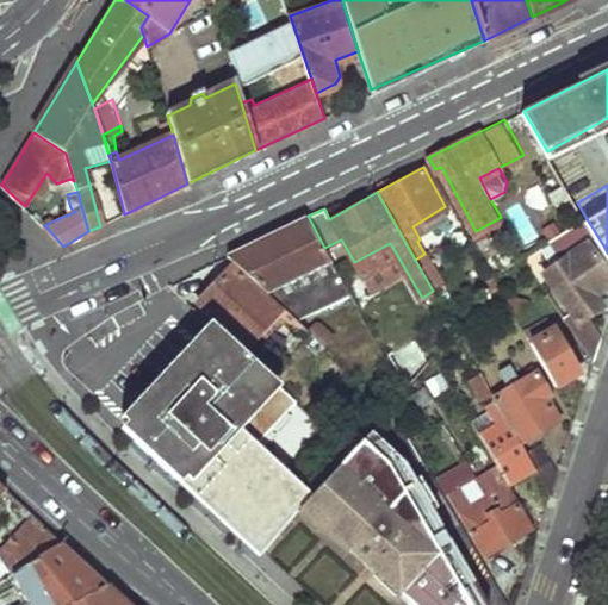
[(49,212),(41,222),(44,225),(56,219),(49,212)]
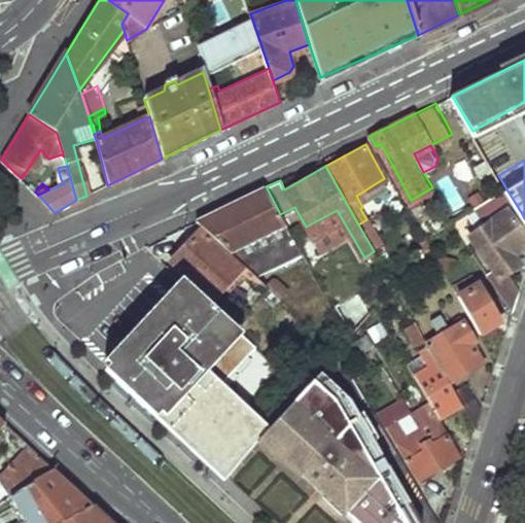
[(196,220),(253,277),(301,252),(280,214),(266,186),(231,204),(196,220)]
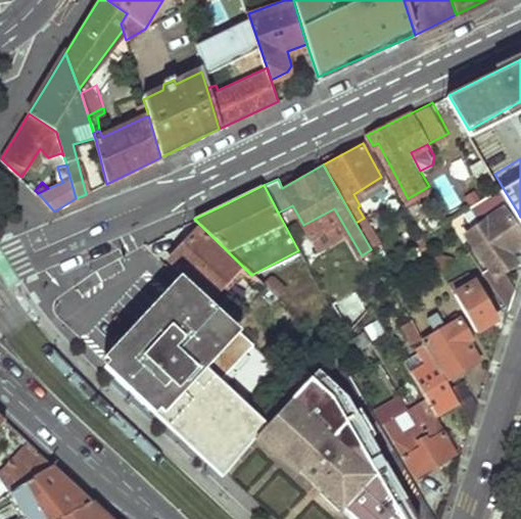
[(502,186),(476,200),(489,225),(478,231),(476,227),(470,230),(498,276),(492,279),(511,309),(518,288),(508,271),(520,263),(520,260),(515,250),(520,246),(520,229),(512,214),(517,210),(502,186)]
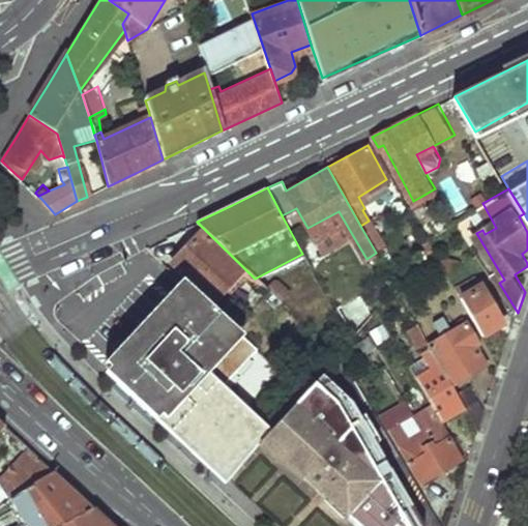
[(413,201),(409,203),(419,221),(433,213),(422,196),(413,201)]
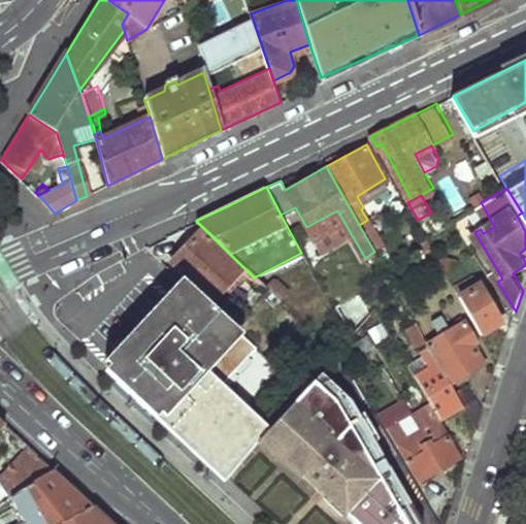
[(337,210),(306,227),(321,252),(352,235),(337,210)]
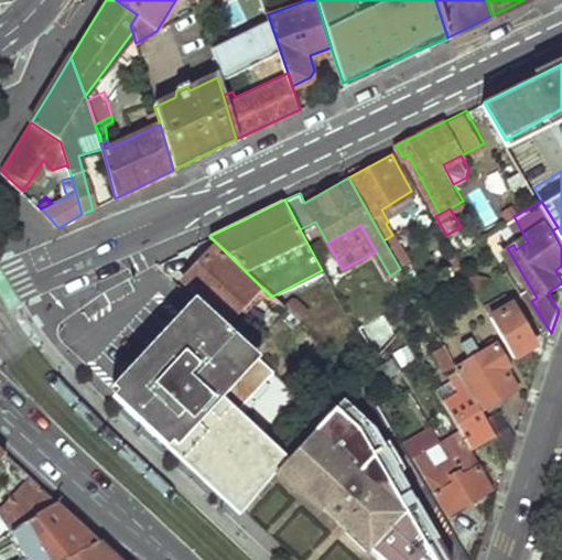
[(213,247),(186,275),(235,320),(260,292),(213,247)]
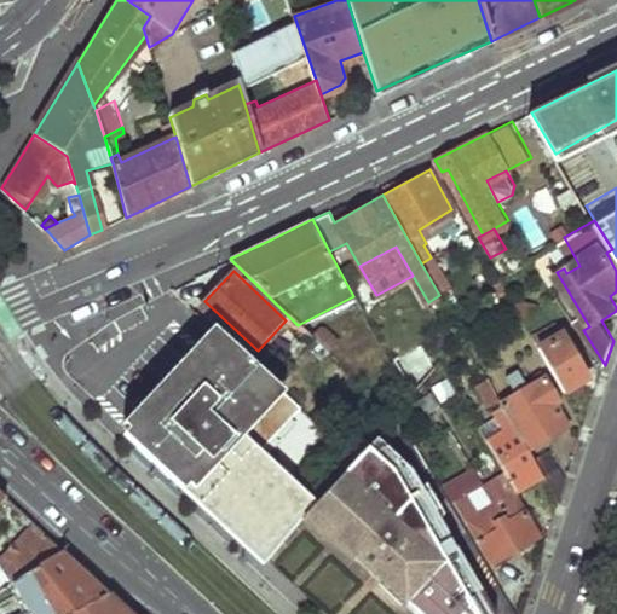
[(543,335),(569,380),(593,365),(568,320),(543,335)]
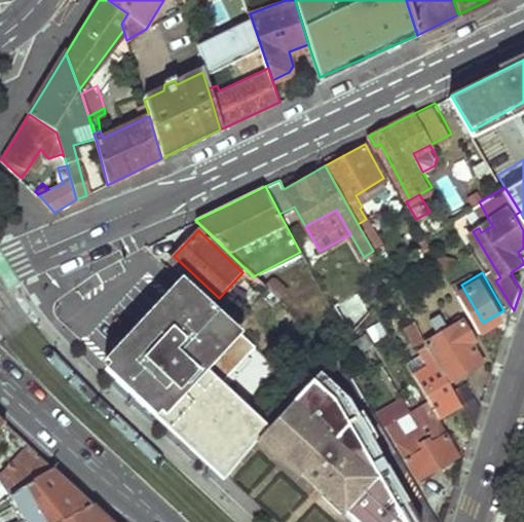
[(152,314),(221,378),(254,343),(185,280),(152,314)]
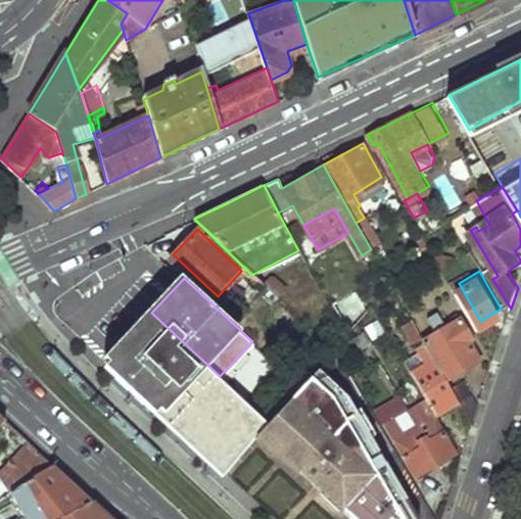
[(351,283),(328,297),(345,327),(365,308),(351,283)]
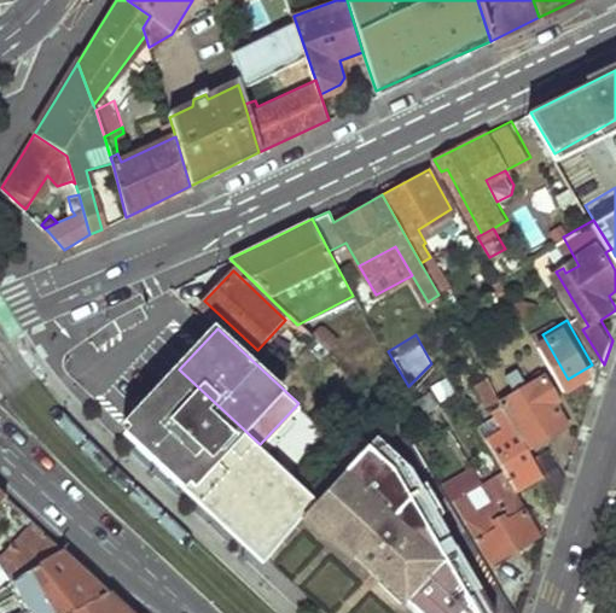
[(483,366),(468,374),(483,404),(499,396),(483,366)]
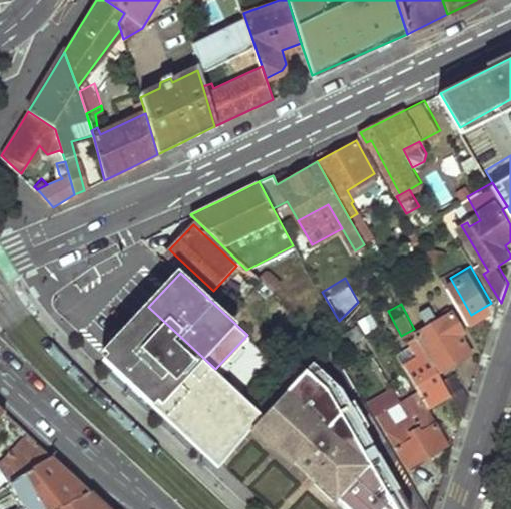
[(107,351),(222,459),(256,422),(264,413),(215,369),(148,307),(107,351)]
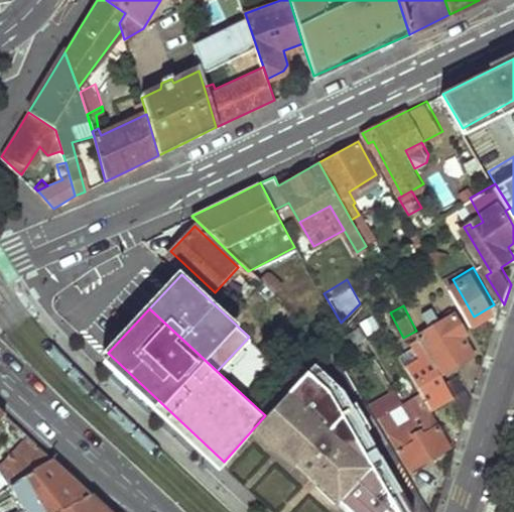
[(426,349),(441,375),(476,355),(467,339),(472,335),(460,313),(418,336),(426,349)]
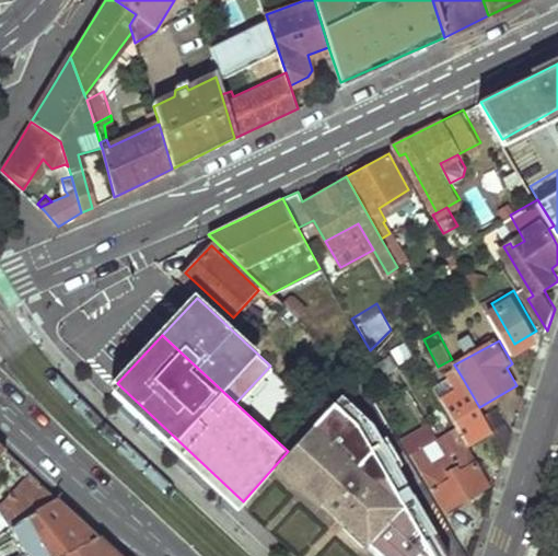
[(358,372),(288,451),(279,461),(381,555),(450,555),(451,554),(381,440),(393,430),(358,372)]
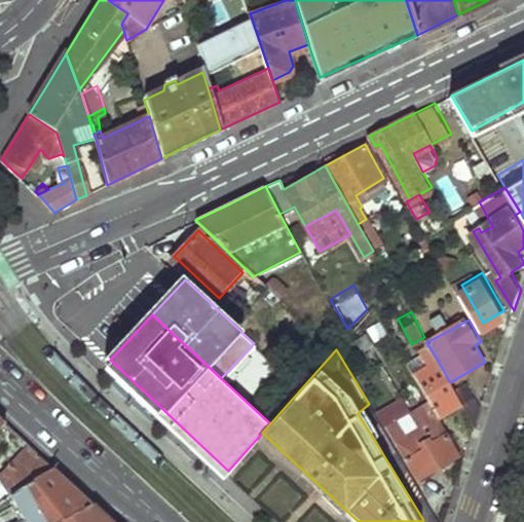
[(450,382),(435,356),(431,359),(433,364),(415,375),(439,415),(441,417),(462,404),(455,390),(450,382)]
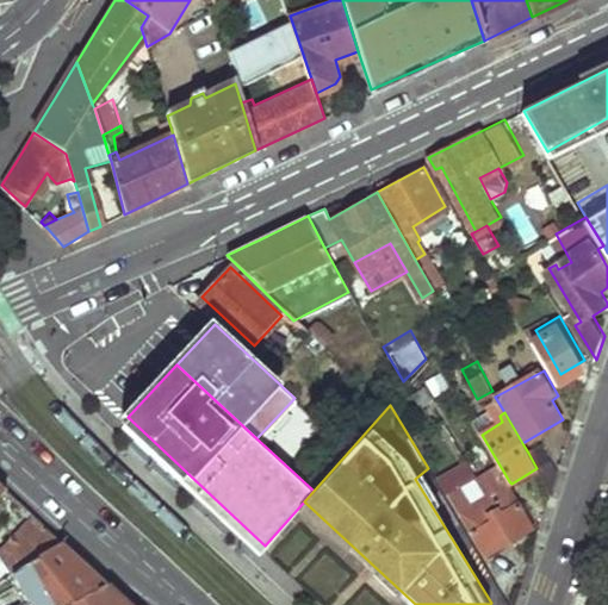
[(540,446),(528,453),(537,468),(552,496),(558,478),(540,446)]
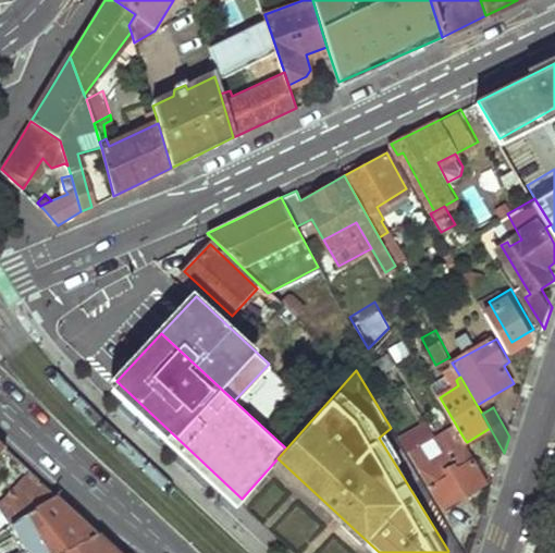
[(467,442),(465,440),(461,440),(454,427),(446,430),(454,444),(428,461),(421,446),(411,451),(445,506),(489,479),(467,442)]
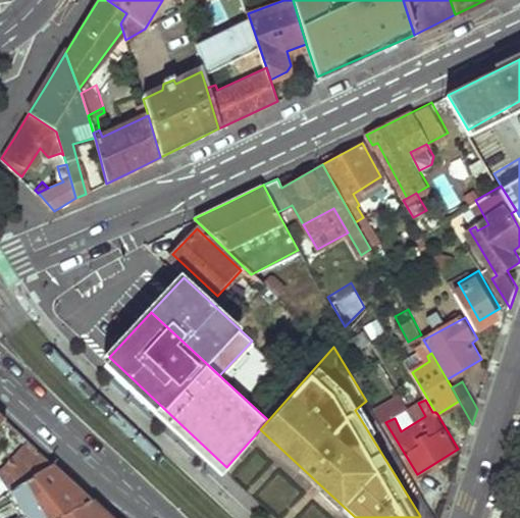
[(425,416),(418,403),(395,418),(401,431),(425,416)]
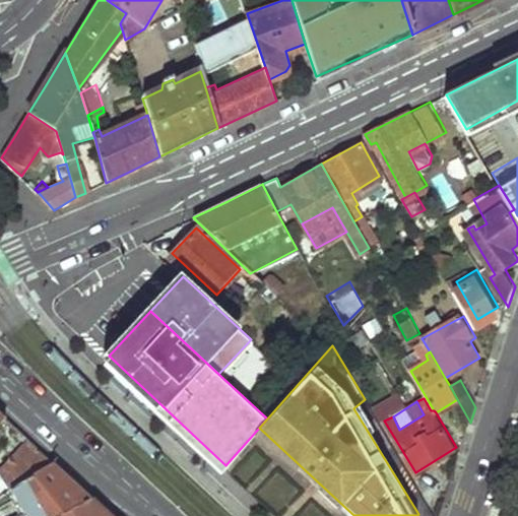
[(14,485),(53,459),(42,449),(29,437),(2,469),(14,485)]
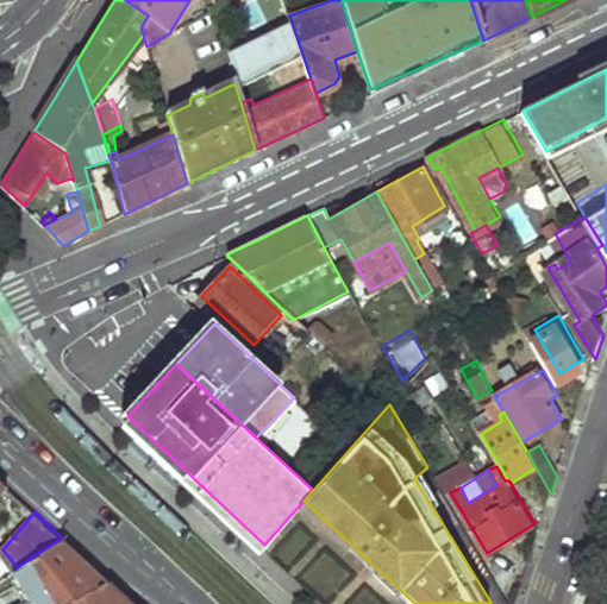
[(68,603),(108,580),(86,559),(62,538),(17,567),(6,576),(0,579),(0,596),(24,580),(37,603),(68,603)]
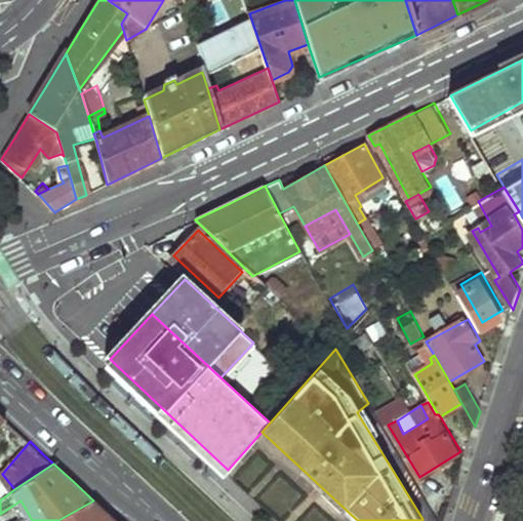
[(115,520),(112,518),(93,501),(58,520),(115,520)]
